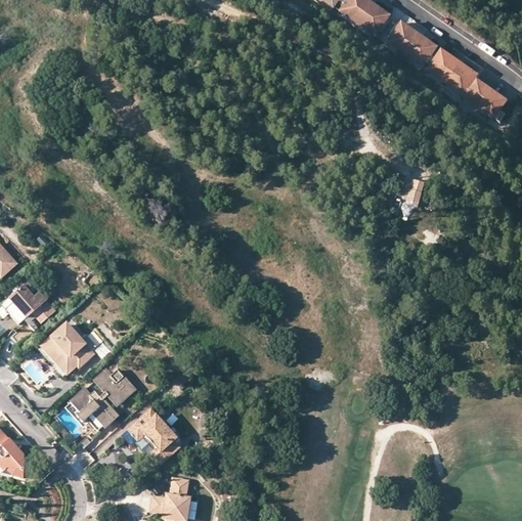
[(343,0),(338,7),(356,19),(367,3),(363,0),(343,0)]
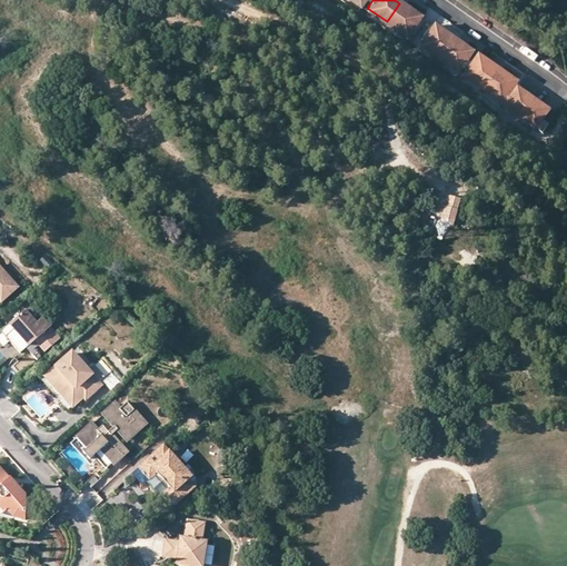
[(401,0),(399,3),(411,12),(414,9),(415,7),(406,0),(401,0)]
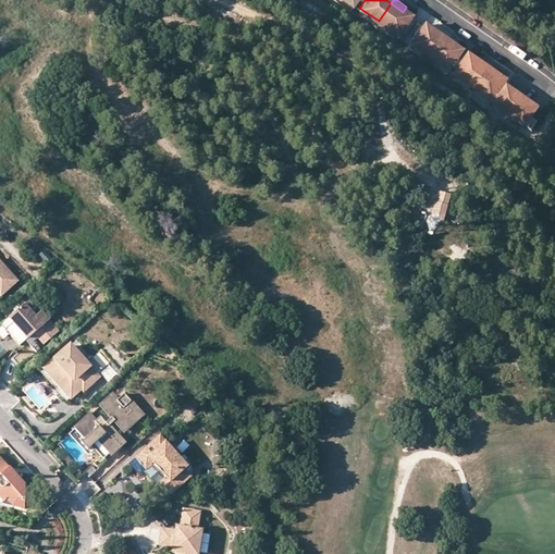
[(403,12),(391,3),(379,21),(397,34),(411,13),(405,9),(403,12)]
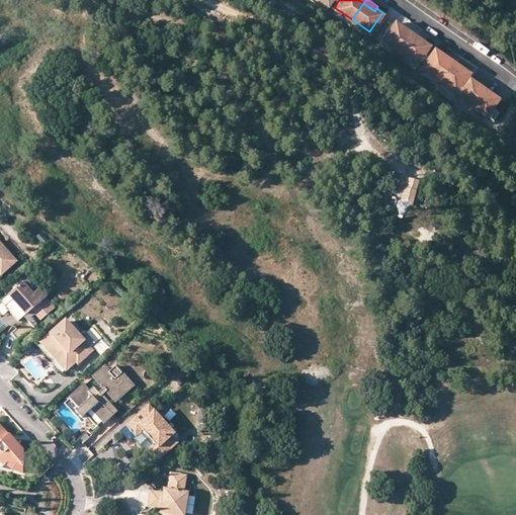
[(399,26),(401,23),(394,19),(380,38),(398,51),(410,34),(399,26)]
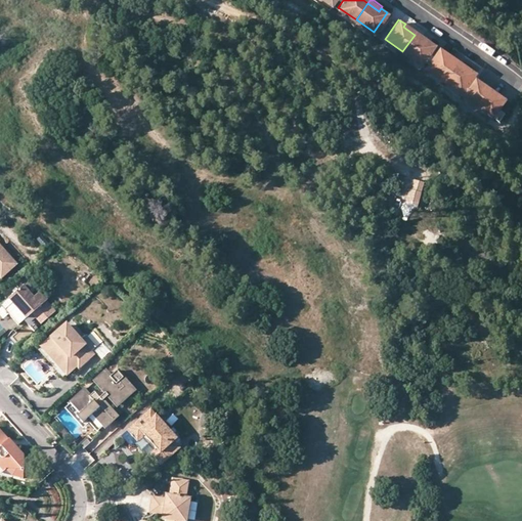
[(415,35),(418,31),(406,23),(405,24),(403,27),(415,35)]
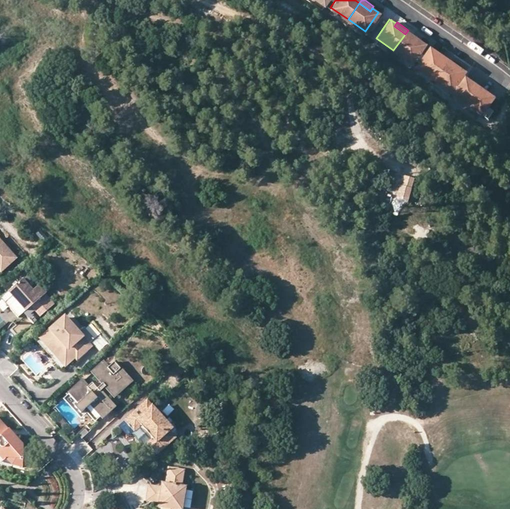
[(408,30),(405,34),(416,42),(418,39),(419,38),(408,30)]
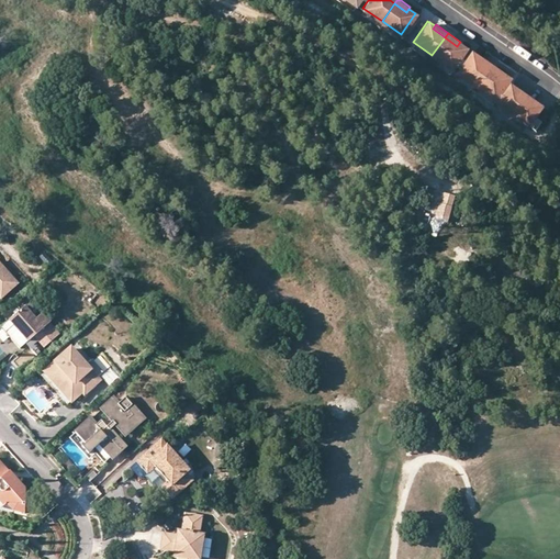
[(457,46),(445,37),(432,55),(450,68),(455,62),(459,56),(466,48),(459,43),(457,46)]
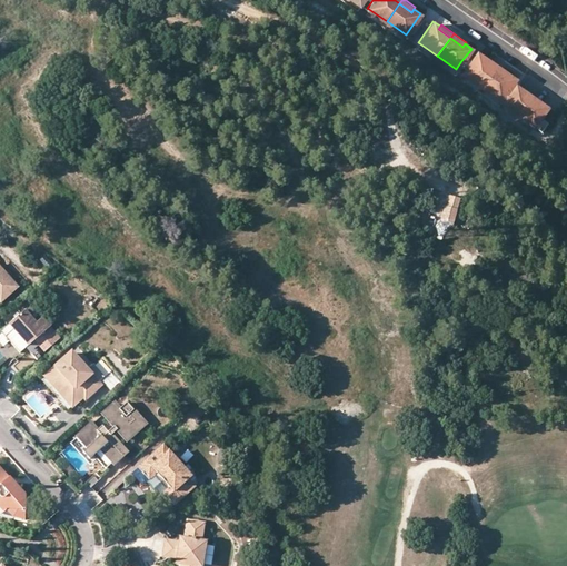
[(483,61),(485,59),(478,53),(473,61),(468,68),(463,75),(483,88),(495,70),(483,61)]
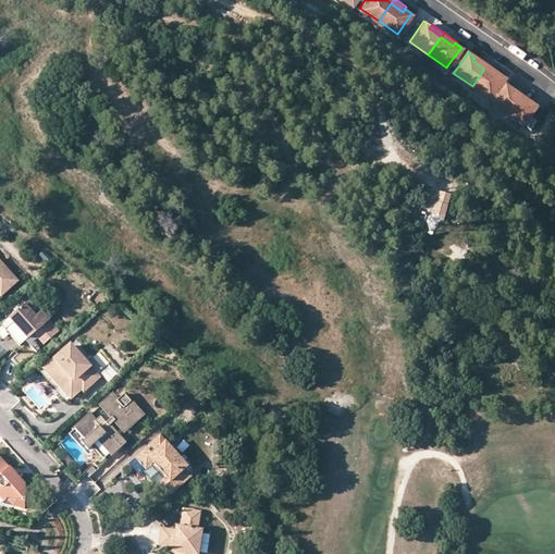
[(463,60),(455,56),(451,61),(458,66),(463,60)]
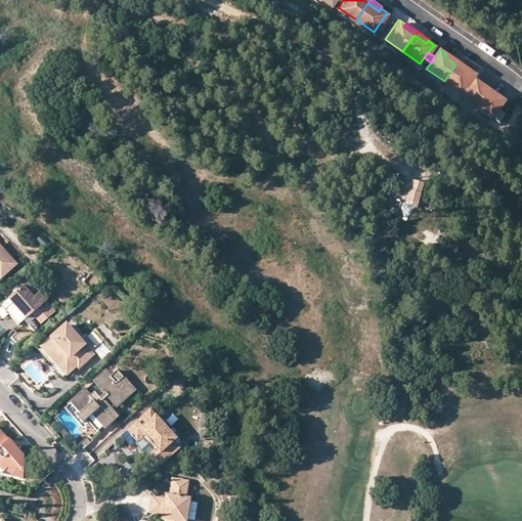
[(459,60),(447,52),(446,54),(444,56),(455,64),(459,60)]
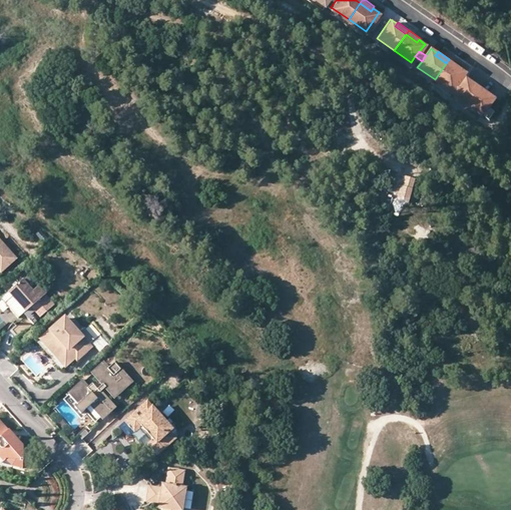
[(460,67),(449,59),(446,63),(457,71),(459,68),(460,67)]
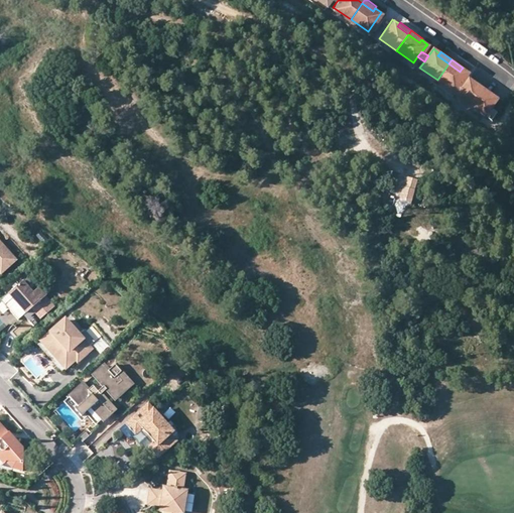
[(468,74),(462,69),(460,72),(448,63),(437,80),(455,93),(468,74)]
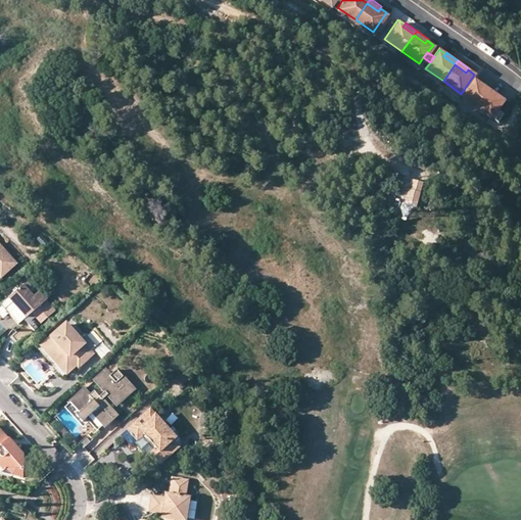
[(477,106),(488,92),(481,87),(483,84),(475,78),(462,96),(477,106)]
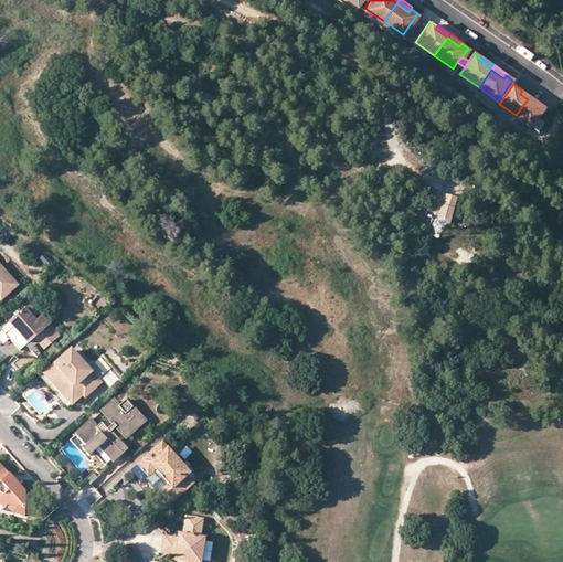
[(530,96),(522,91),(520,94),(528,99),(530,96)]
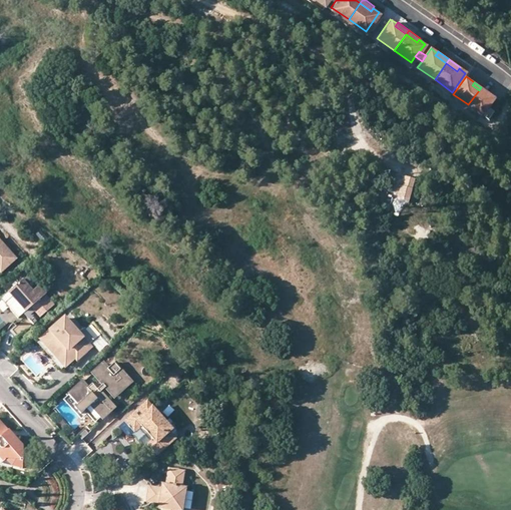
[(488,92),(481,87),(479,90),(486,95),(488,92)]
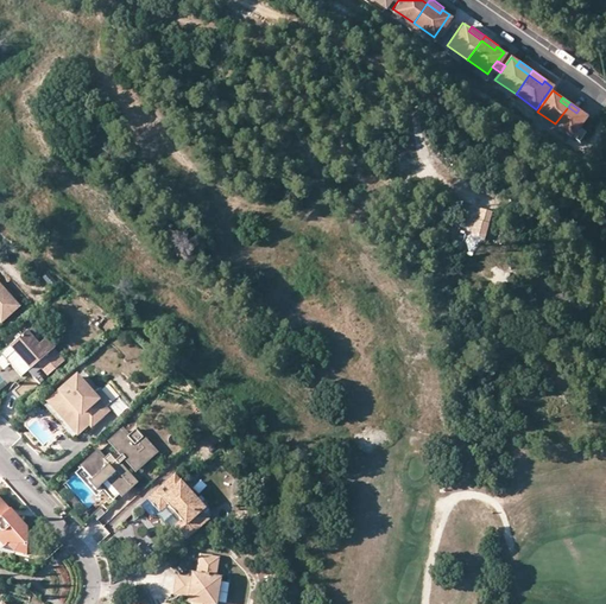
[(576,113),(568,107),(555,124),(573,137),(588,115),(579,109),(576,113)]
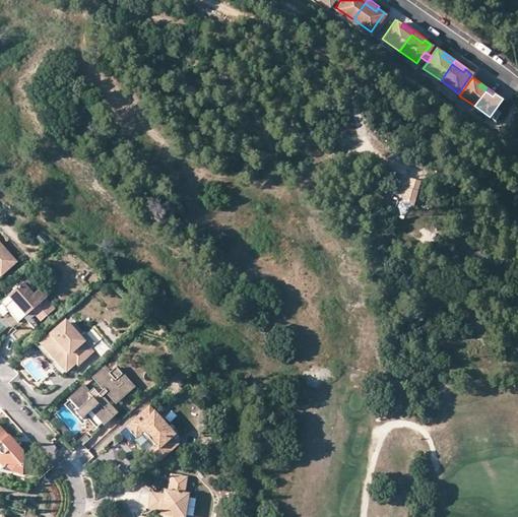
[(421,181),(411,179),(408,188),(406,188),(403,200),(414,204),(421,181)]
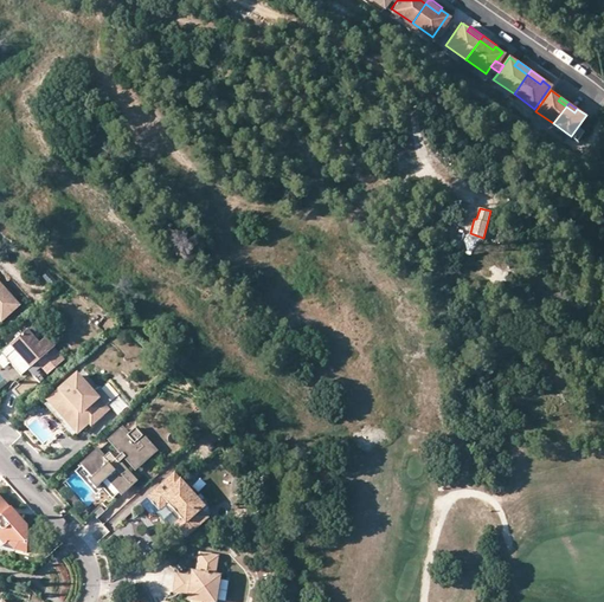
[(0,316),(17,302),(0,283),(0,316)]
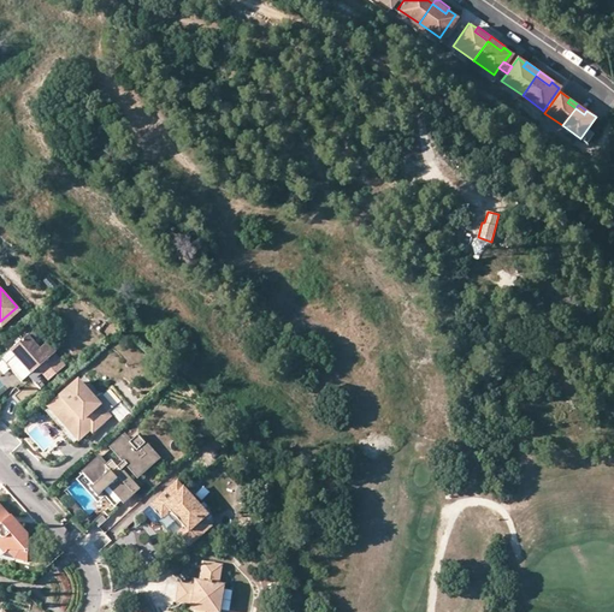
[(27,333),(1,357),(22,380),(29,374),(33,378),(16,393),(24,403),(45,384),(43,382),(65,363),(54,351),(55,350),(47,340),(40,348),(27,333)]
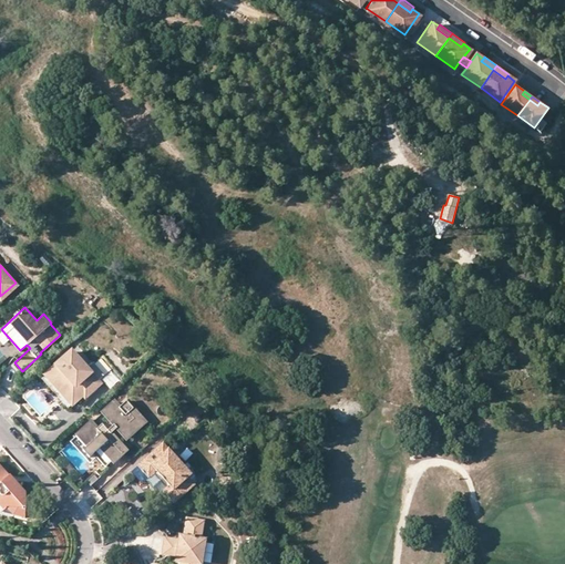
[(69,347),(43,371),(62,391),(73,381),(83,392),(98,379),(95,377),(102,370),(91,358),(84,365),(69,347)]
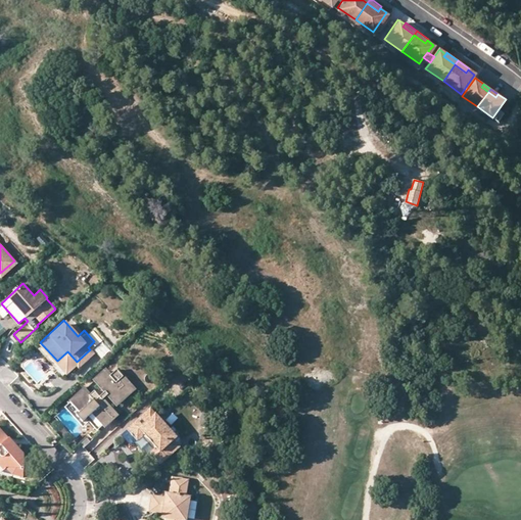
[(66,371),(77,362),(67,351),(57,361),(66,371)]
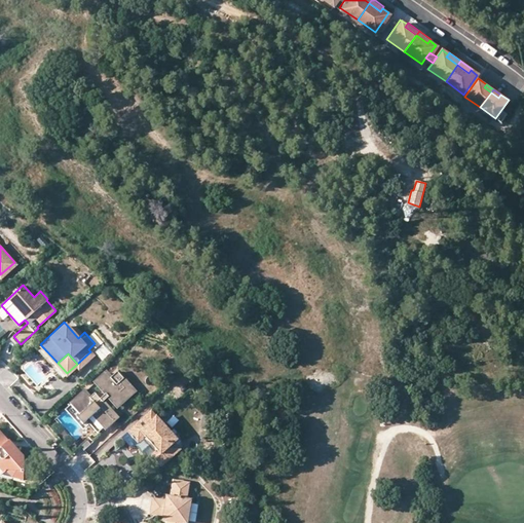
[(124,377),(117,370),(111,376),(106,371),(74,401),(83,410),(78,414),(77,416),(83,422),(88,417),(98,427),(104,422),(107,425),(117,416),(103,401),(109,396),(118,405),(125,399),(121,395),(123,393),(127,397),(135,389),(125,379),(124,381),(122,378),(124,377)]
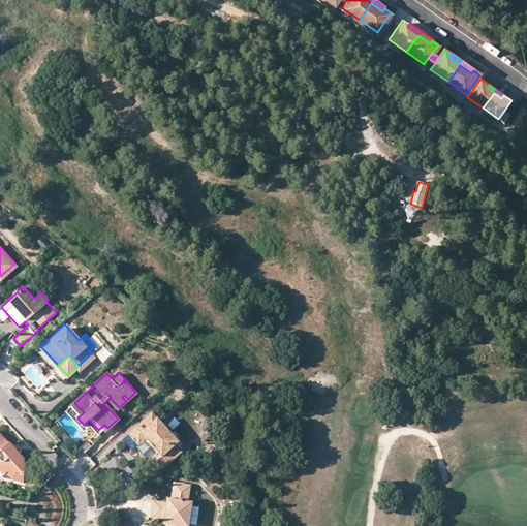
[(84,412),(74,403),(70,407),(79,416),(84,412)]
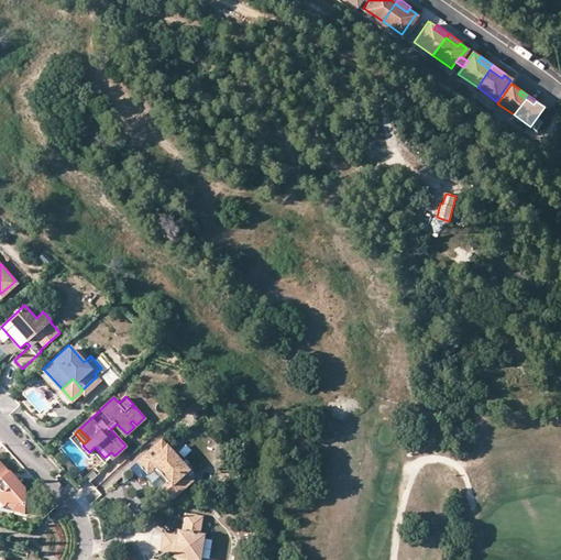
[(163,439),(138,462),(149,474),(145,476),(156,489),(166,480),(168,482),(163,487),(173,498),(194,481),(186,473),(190,470),(163,439)]
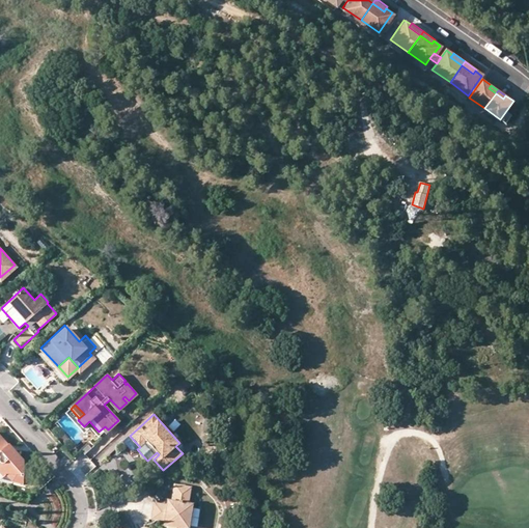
[(7,444),(0,435),(0,467),(5,473),(23,473),(23,460),(8,443),(7,444)]
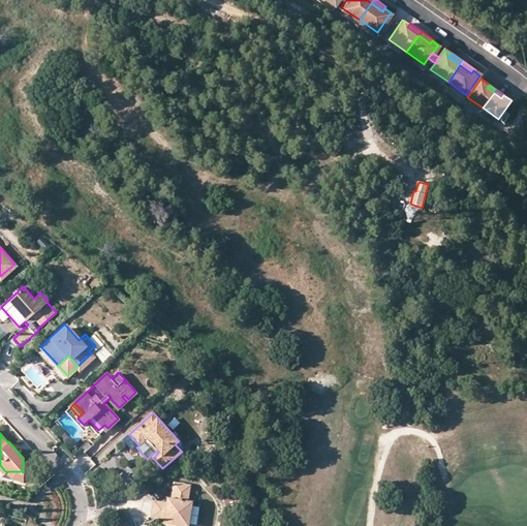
[(140,445),(129,434),(123,439),(133,451),(136,447),(140,445)]
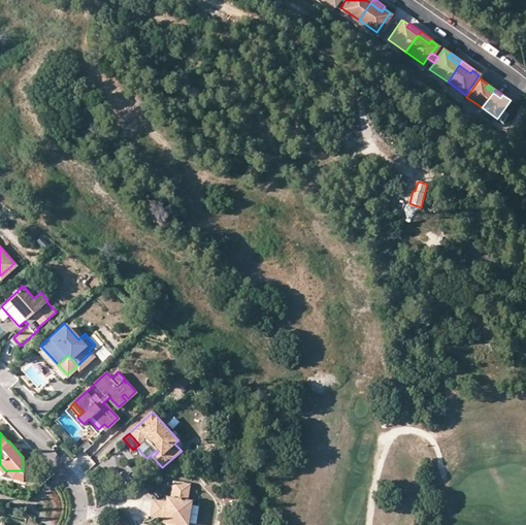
[(90,444),(88,441),(80,448),(83,450),(90,444)]
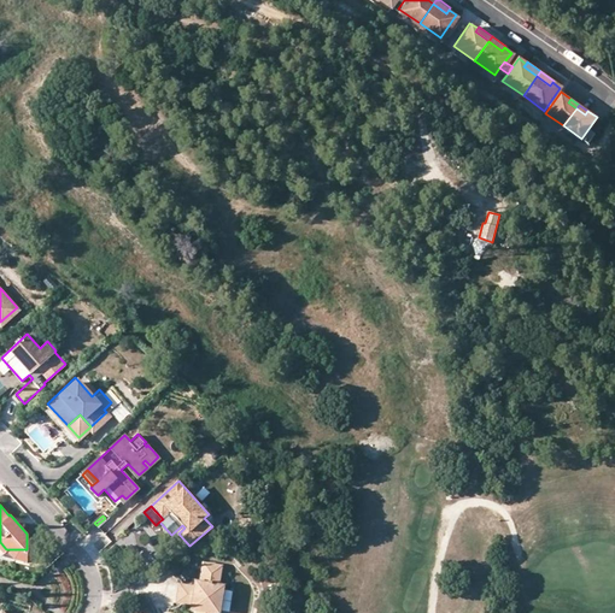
[(6,549),(0,542),(0,554),(27,561),(27,549),(6,549)]
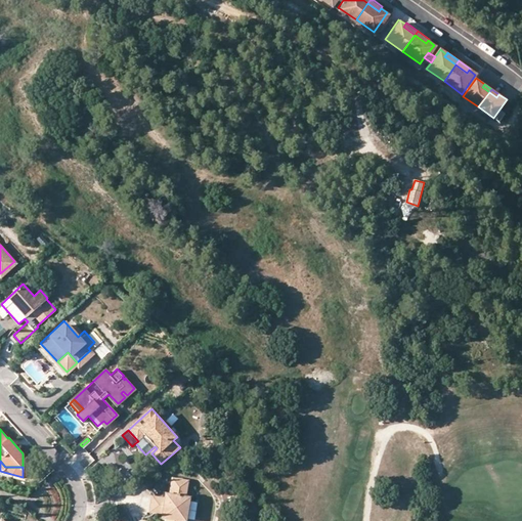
[(188,480),(174,477),(172,491),(173,491),(173,493),(167,492),(166,501),(163,500),(163,496),(153,494),(150,510),(164,512),(163,516),(167,517),(166,520),(181,520),(182,519),(185,496),(188,480)]
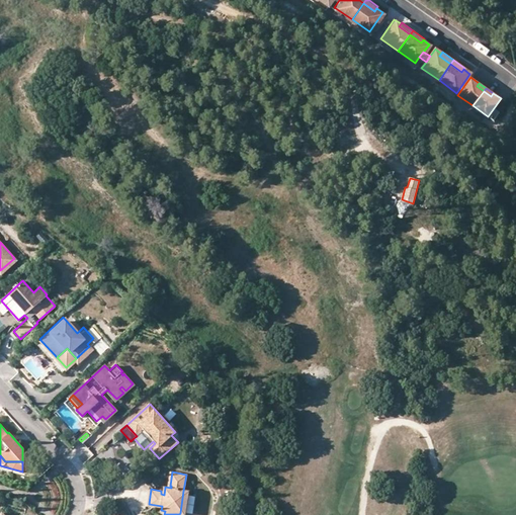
[(188,492),(183,491),(180,513),(184,514),(188,492)]
